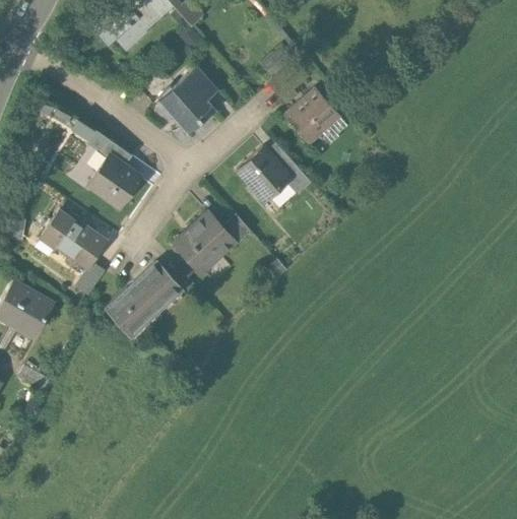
[(170,0),(169,0),(126,0),(95,26),(111,45),(118,38),(128,49),(176,8),(170,0)]
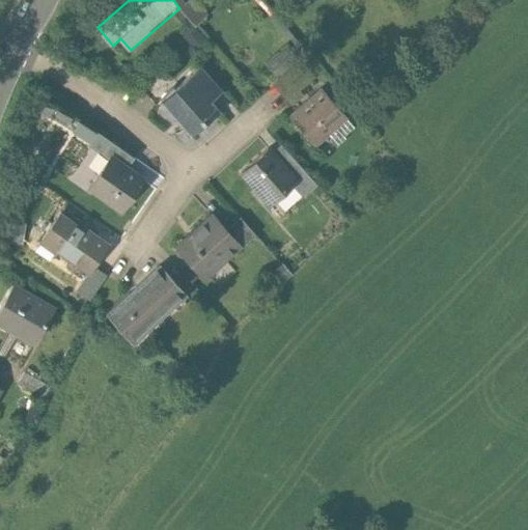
[(206,14),(194,0),(172,0),(173,0),(179,8),(194,25),(206,14)]
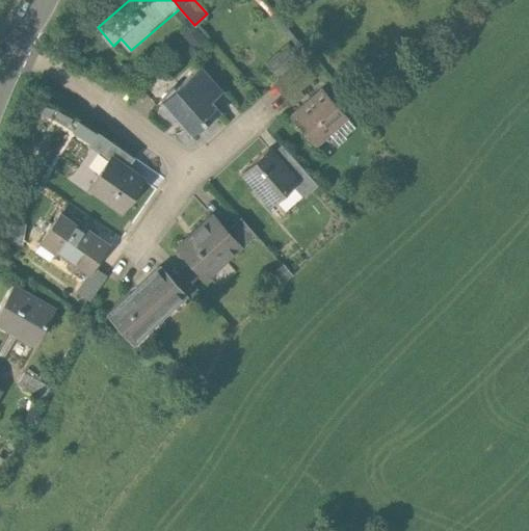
[(208,40),(194,25),(185,33),(197,48),(208,40)]
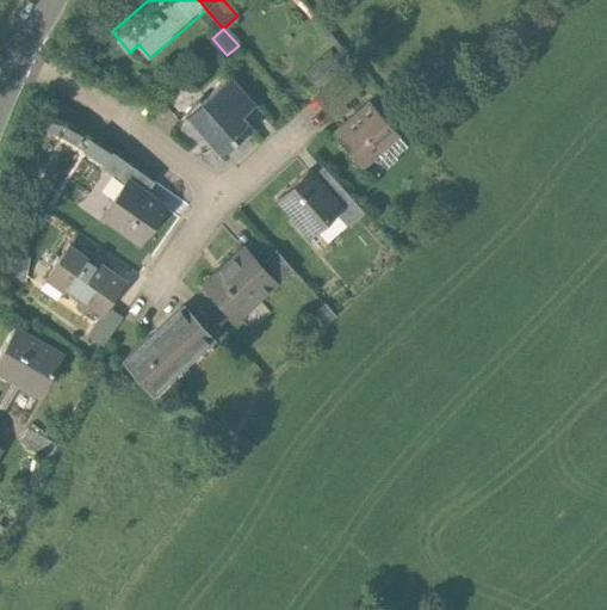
[(230,75),(185,112),(220,154),(255,125),(246,115),(255,106),(230,75)]
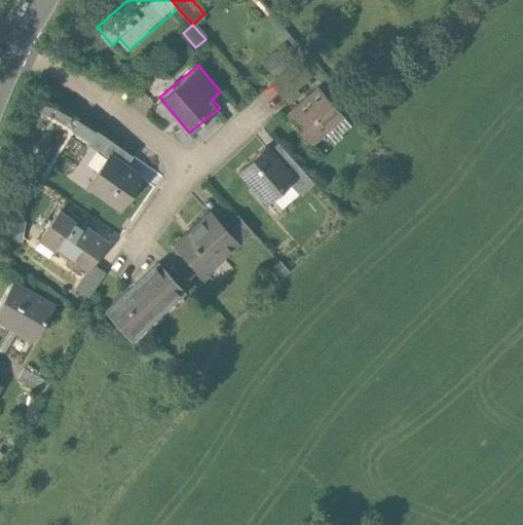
[(321,90),(291,119),(314,144),(344,114),(321,90)]
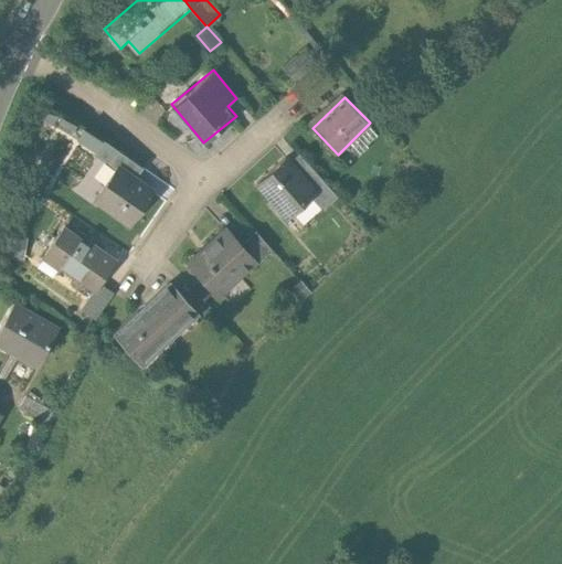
[(99,151),(106,142),(86,130),(81,139),(99,151)]
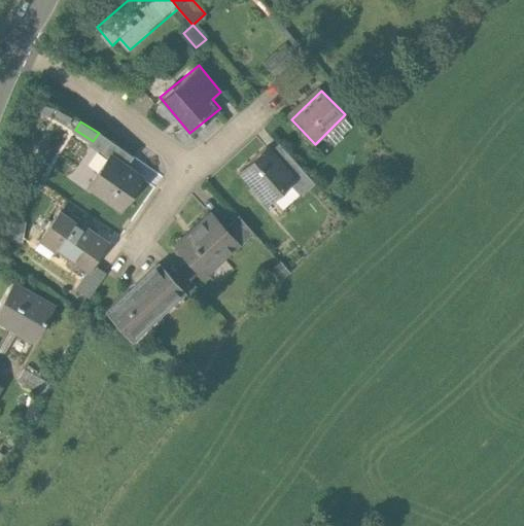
[(112,154),(128,165),(133,156),(99,133),(93,141),(92,143),(111,156),(112,154)]
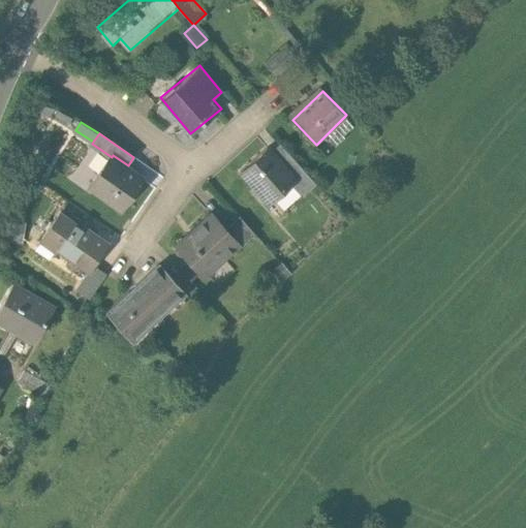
[(282,147),(275,154),(299,180),(294,184),(305,197),(318,185),(282,147)]
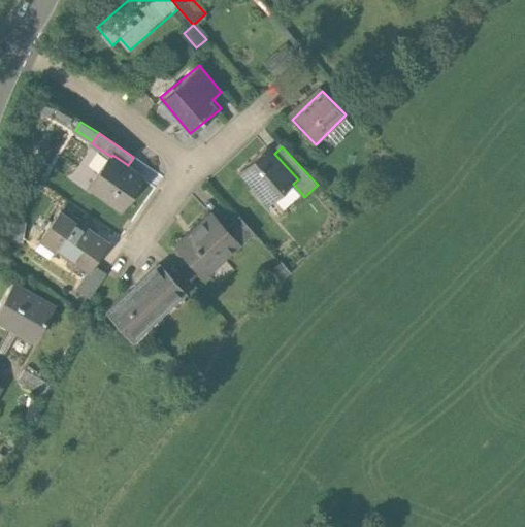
[(254,164),(242,174),(270,204),(281,195),(293,184),(298,179),(274,154),(270,149),(254,164)]
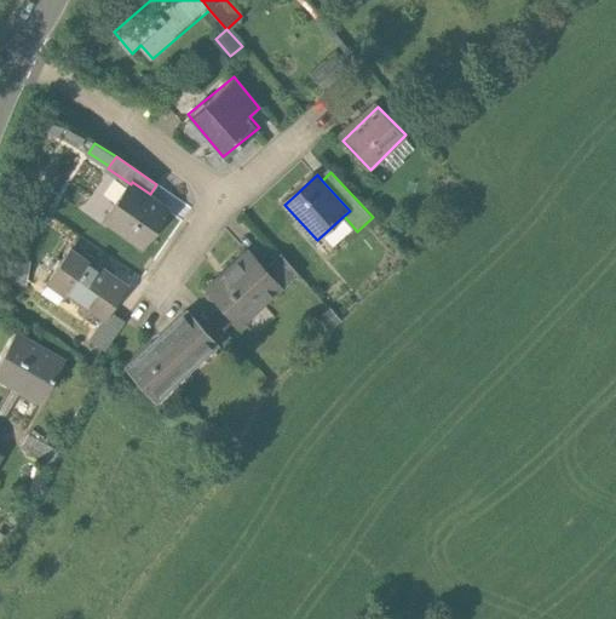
[(131,184),(105,219),(143,246),(170,208),(150,194),(132,182),(131,184)]
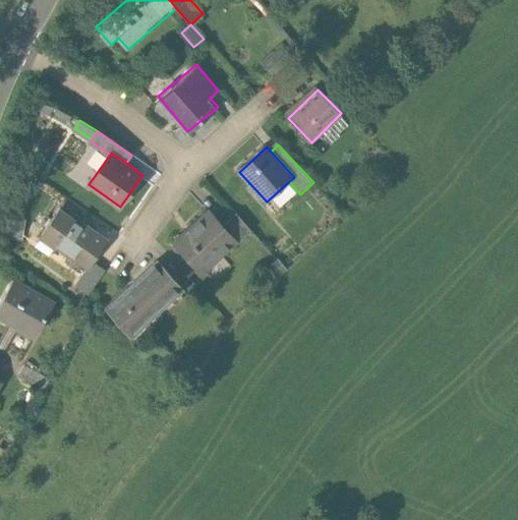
[(107,237),(61,207),(43,233),(89,265),(92,260),(107,237)]
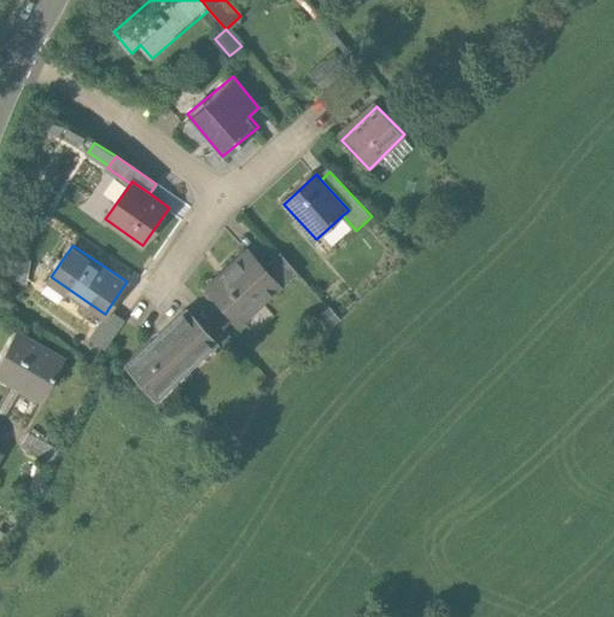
[(249,251),(209,286),(241,324),(281,287),(265,269),(249,251)]
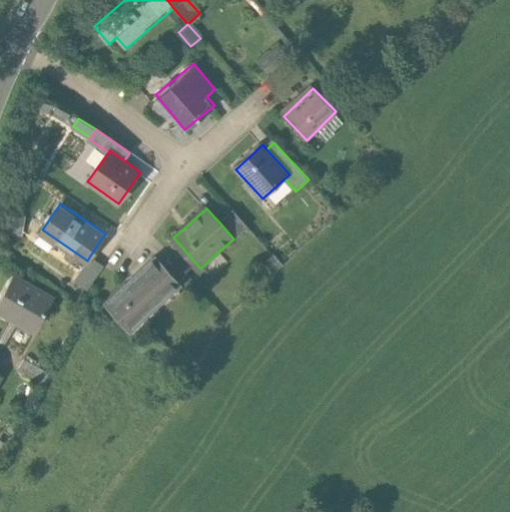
[(22,231),(25,213),(12,211),(9,229),(22,231)]
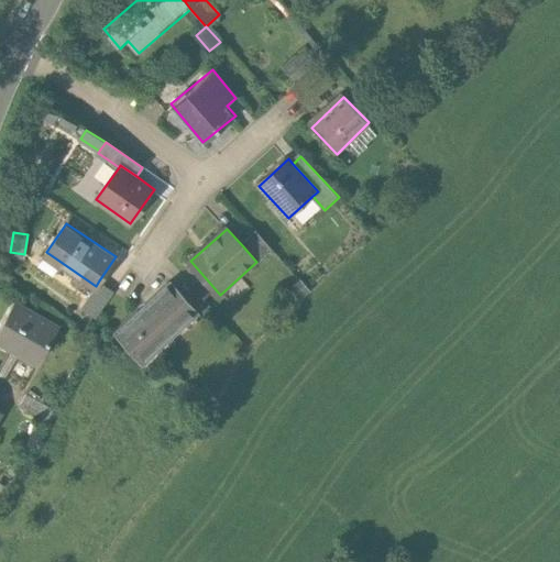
[(256,233),(242,245),(256,262),(271,250),(256,233)]
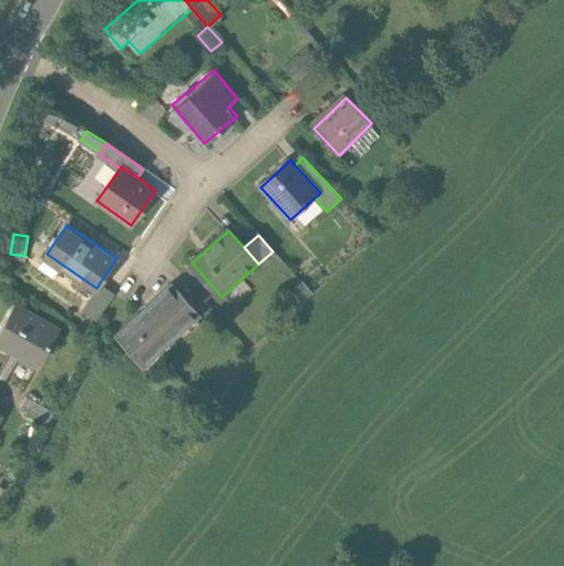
[(114,291),(100,283),(96,288),(82,309),(95,319),(114,291)]
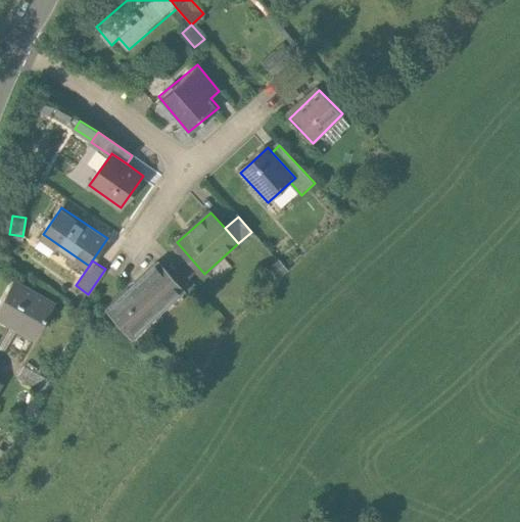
[(158,262),(107,306),(132,335),(183,290),(158,262)]
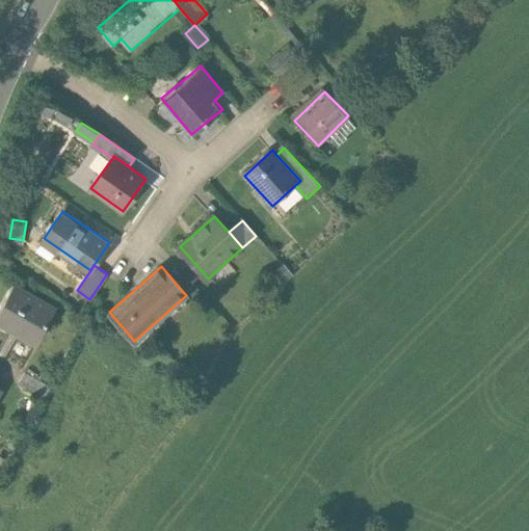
[(56,310),(15,286),(0,311),(0,320),(37,342),(56,310)]
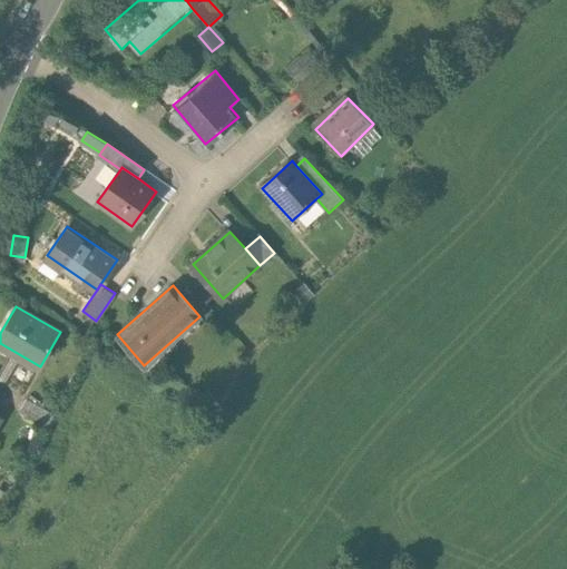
[(51,415),(27,401),(21,412),(45,427),(51,415)]
